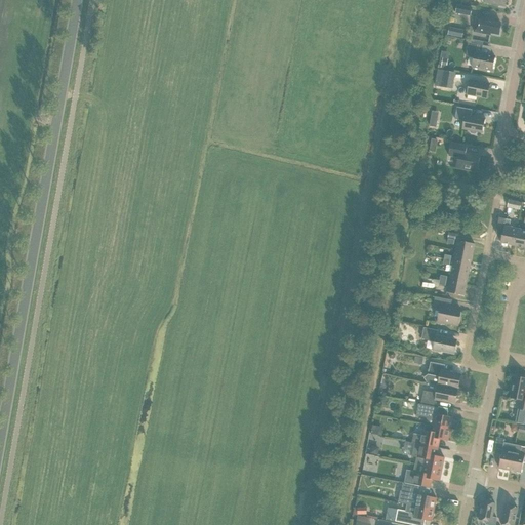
[(471,16),(473,7),(457,5),(455,13),(471,16)]
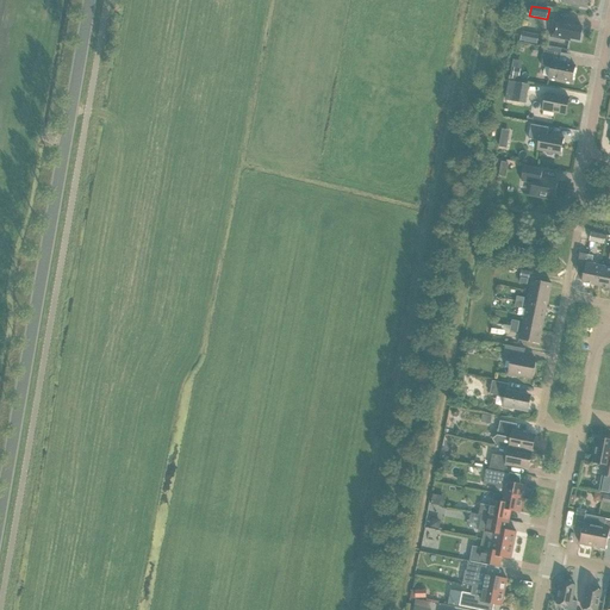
[(580,41),(583,27),(573,25),(573,24),(554,20),(551,37),(570,41),(570,38),(580,41)]
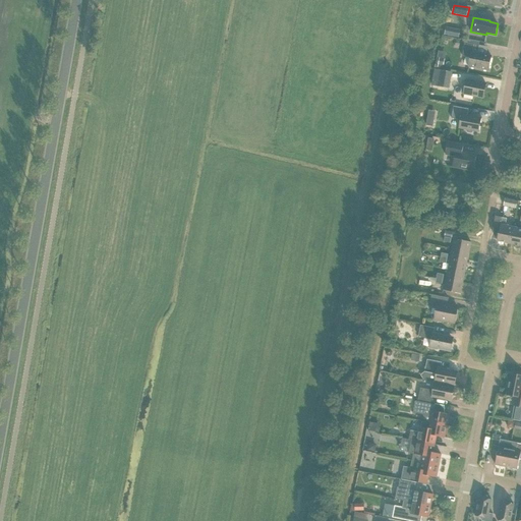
[(460,30),(446,26),(445,35),(459,38),(460,30)]
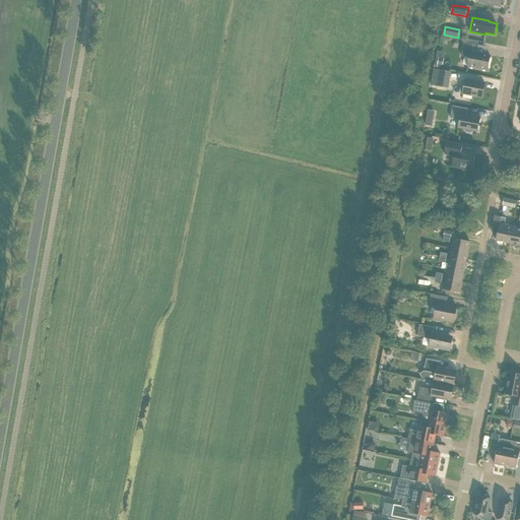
[(488,70),(491,56),(476,53),(478,45),(464,43),(461,56),(469,58),(468,66),(488,70)]
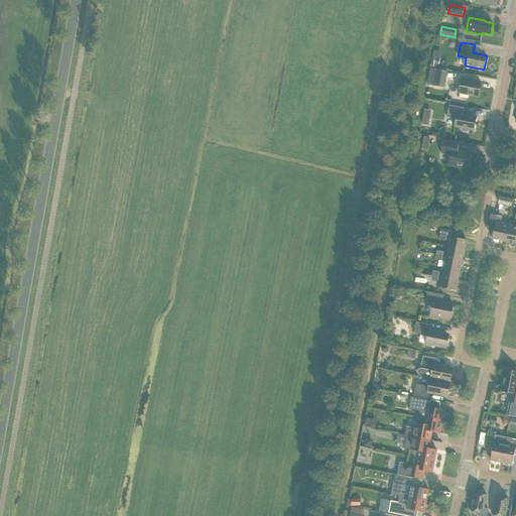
[(444,88),(447,72),(430,69),(427,85),(444,88)]
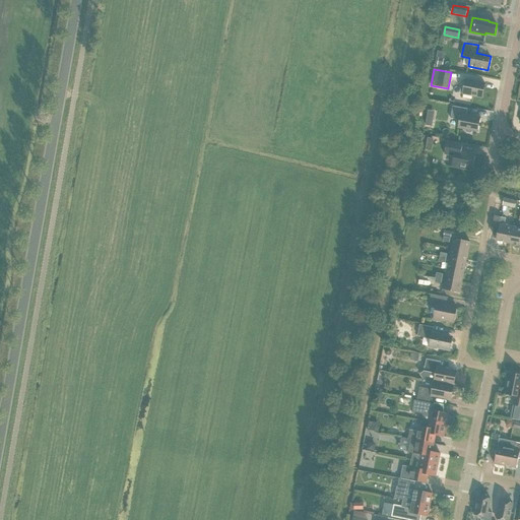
[(482,98),(484,83),(465,79),(463,94),(482,98)]
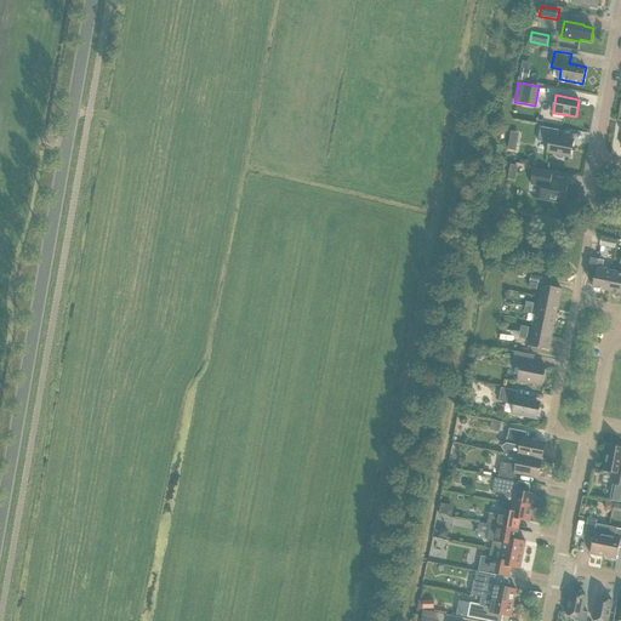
[(567,157),(570,157),(574,141),(557,138),(558,130),(541,126),(539,141),(550,143),(547,153),(553,154),(557,159),(562,160),(567,157)]
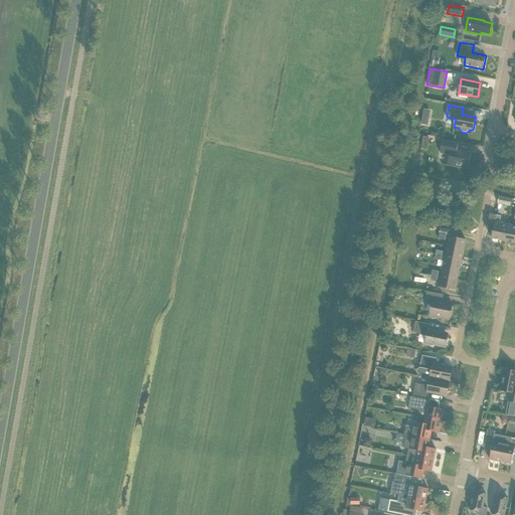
[(428,124),(431,110),(423,109),(422,123),(428,124)]
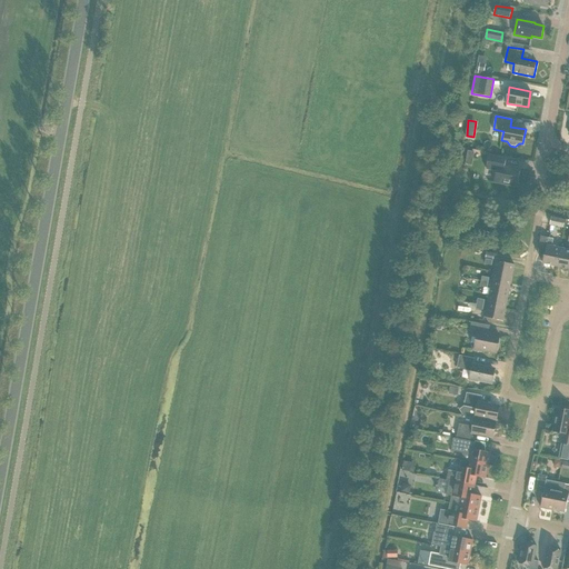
[(519,169),(505,167),(506,158),(489,155),(486,169),(497,171),(495,182),(517,187),(520,168),(519,168),(519,169)]
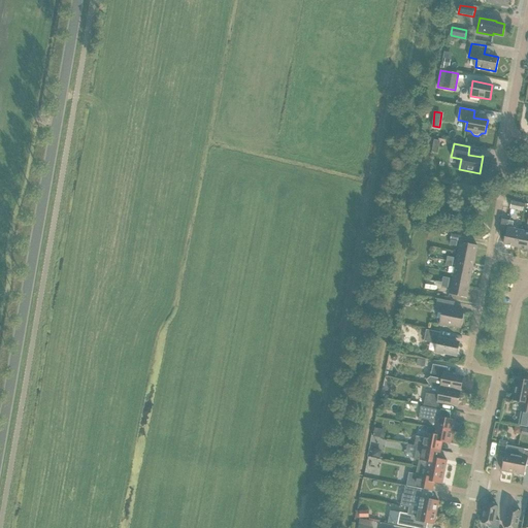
[(524,204),(512,201),(510,208),(523,211),(524,204)]
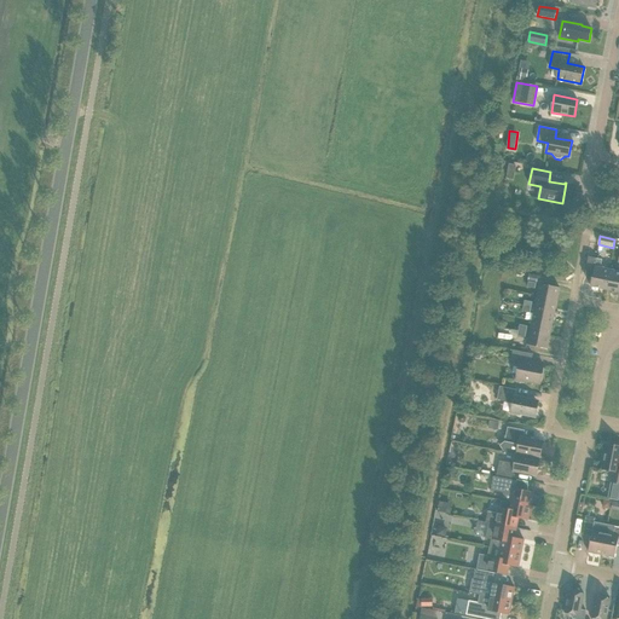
[(605,289),(609,270),(600,267),(600,266),(601,266),(602,260),(589,256),(585,276),(593,277),(590,287),(605,289)]
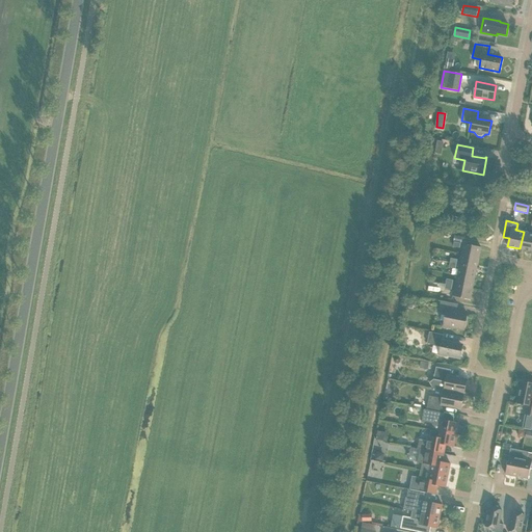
[(531,250),(531,220),(531,225),(531,228),(531,232),(531,231),(531,233),(524,232),(520,248),(531,250)]
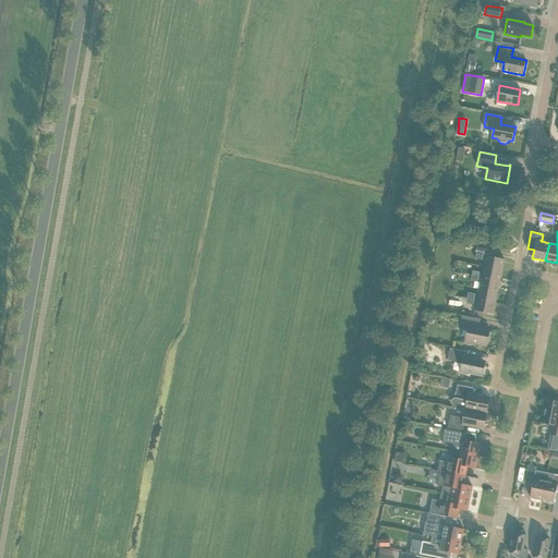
[(475,258),(482,261),(485,249),(477,247),(475,258)]
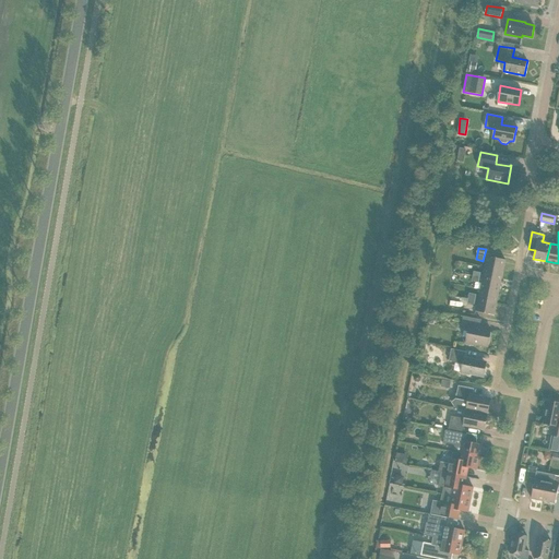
[(485,268),(503,271),(506,260),(487,257),(485,268)]
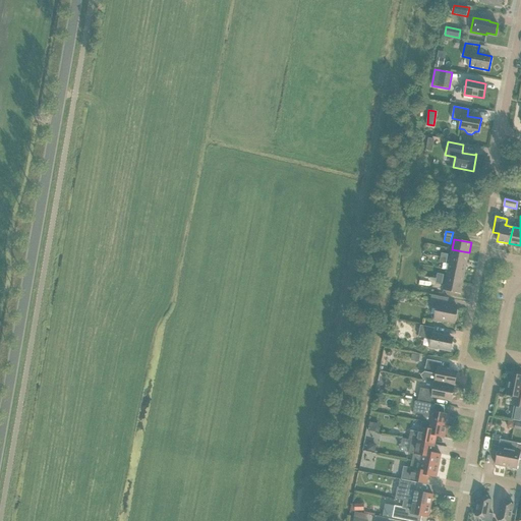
[(467,263),(469,252),(452,249),(450,259),(467,263)]
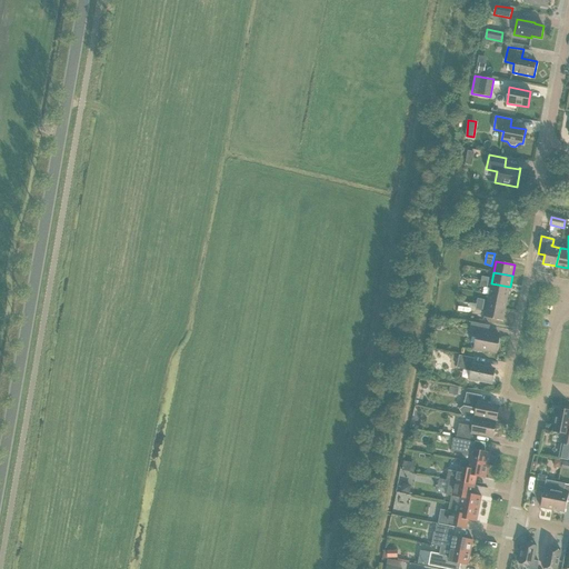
[(508,298),(510,287),(491,283),(489,295),(508,298)]
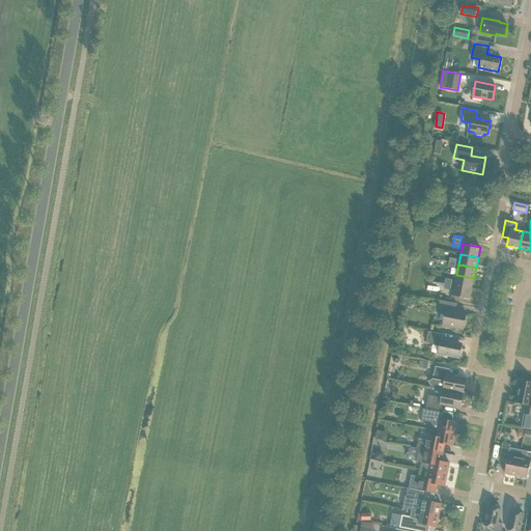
[(472,289),(474,278),(456,275),(454,285),(472,289)]
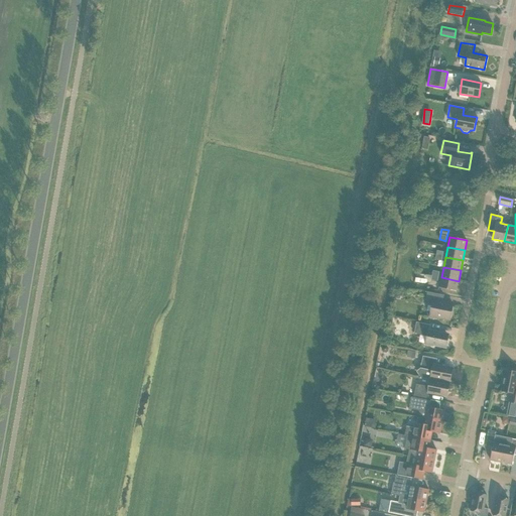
[(457,291),(459,281),(441,277),(439,287),(457,291)]
